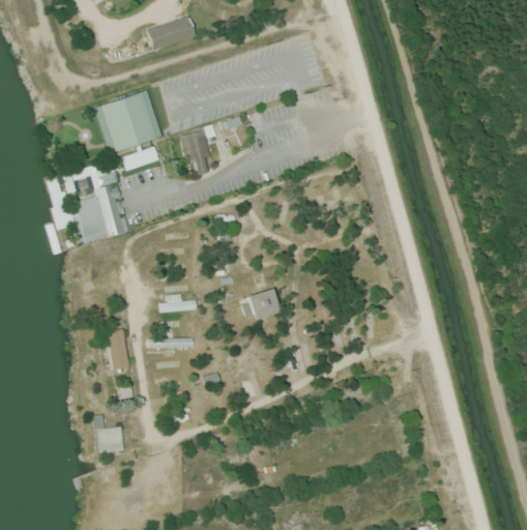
[(187,17),(195,35),(155,49),(149,30),(187,17)]
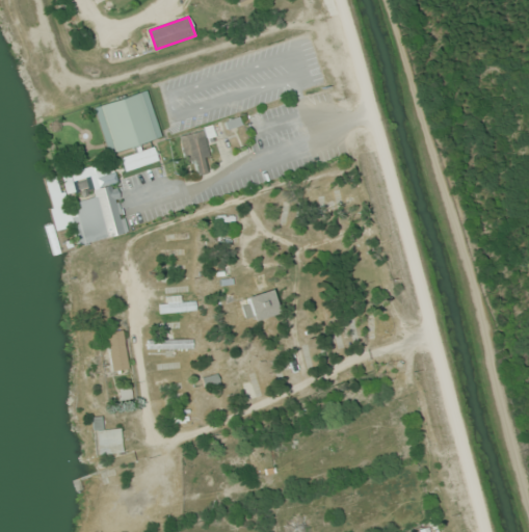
[(147,91),(161,135),(110,152),(96,108),(147,91)]
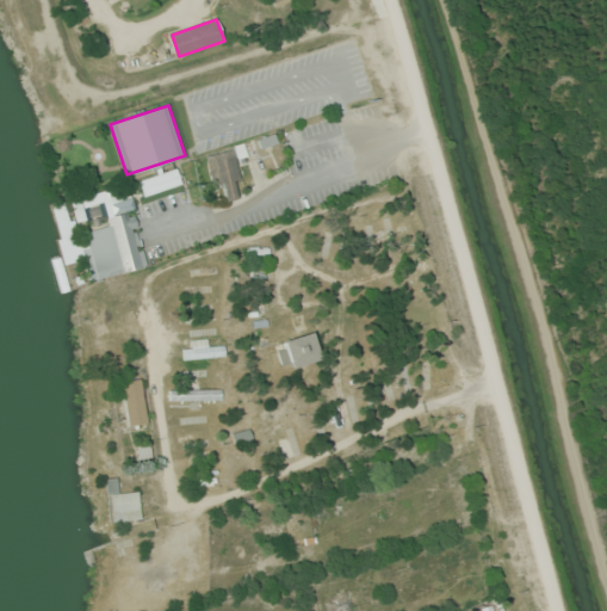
[(234,150),(241,178),(235,179),(240,197),(228,201),(223,183),(217,184),(210,156),(234,150)]
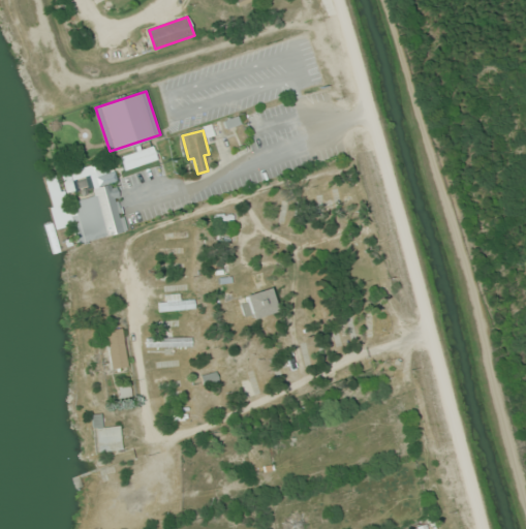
[(160,160),(155,145),(122,156),(126,172),(160,160)]
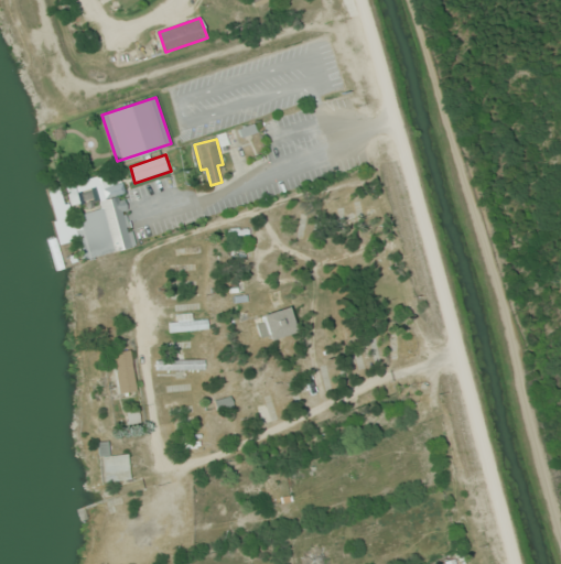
[(65,183),(71,205),(81,203),(78,193),(97,187),(99,197),(126,191),(120,170),(65,183)]
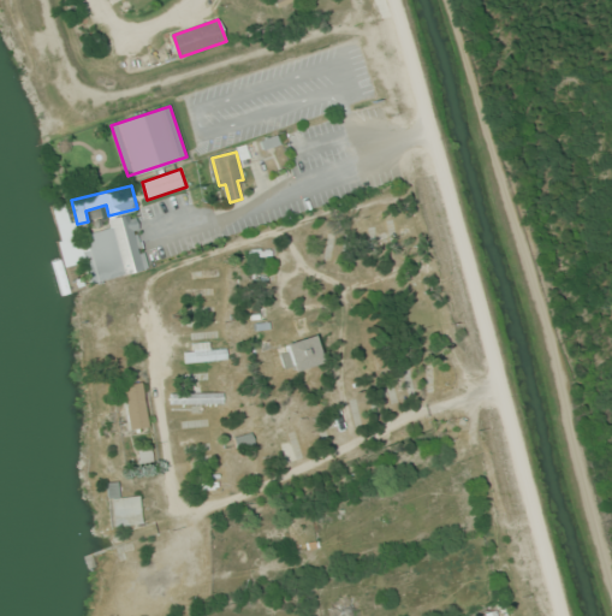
[(129,214),(130,219),(136,218),(138,229),(134,230),(144,268),(91,283),(83,252),(90,250),(85,235),(111,227),(110,220),(129,214)]
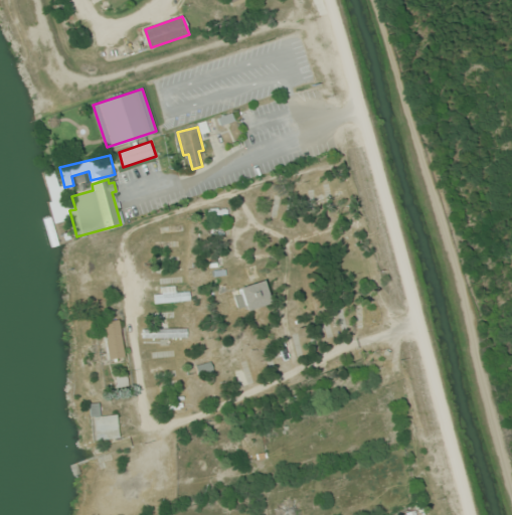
[(223,253),(224,267),(211,267),(210,254),(223,253)]
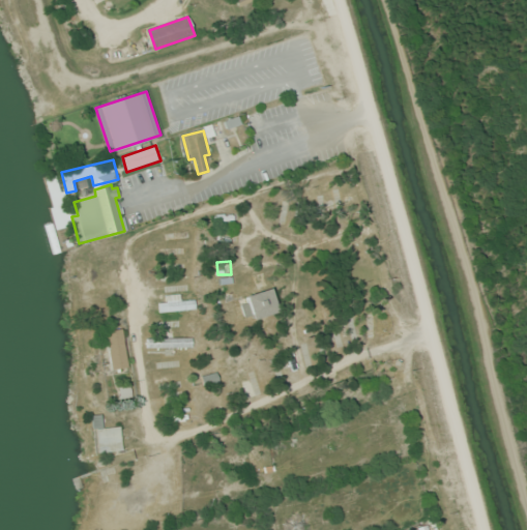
[(265,291),(271,308),(253,315),(247,297),(265,291)]
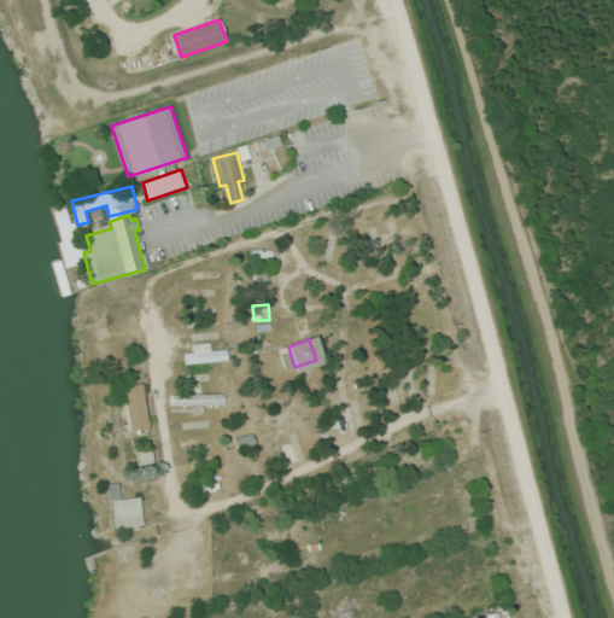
[(228,350),(229,360),(188,363),(188,354),(197,353),(197,344),(212,343),(212,351),(228,350)]
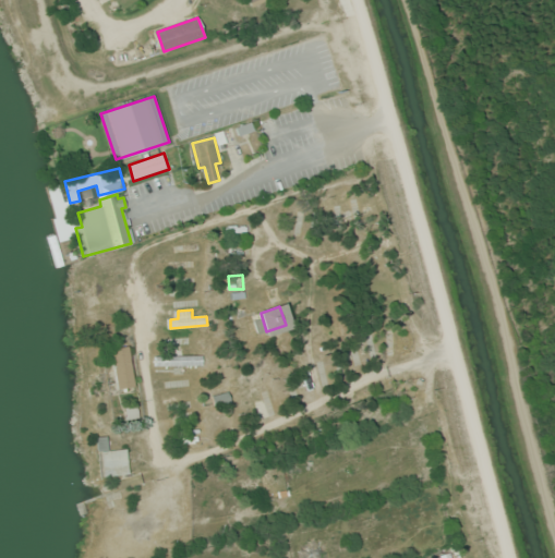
[(111,350),(128,348),(134,385),(118,387),(111,350)]
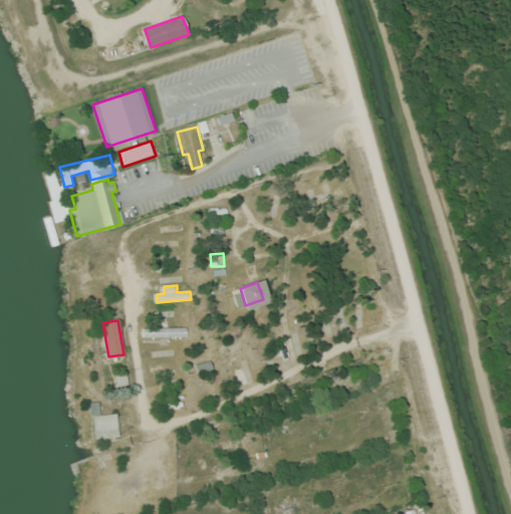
[(145,328),(145,336),(188,335),(188,328),(171,328),(170,321),(155,321),(155,328),(145,328)]
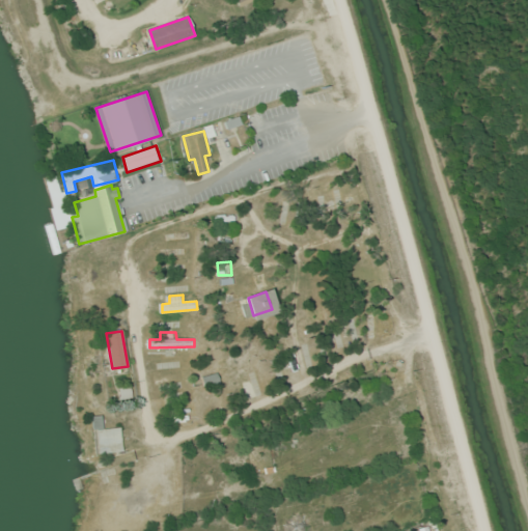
[(218,373),(220,383),(206,386),(204,378),(218,373)]
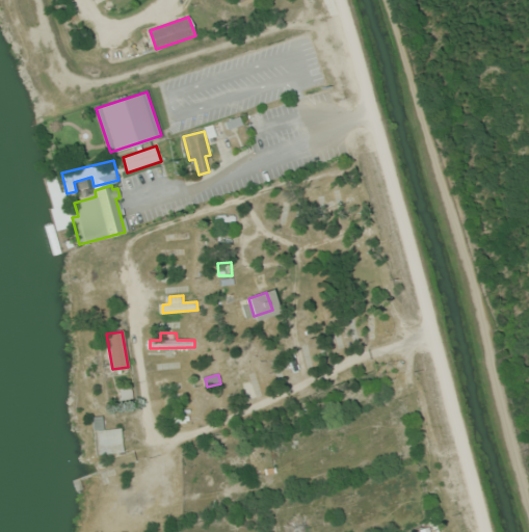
[(93,419),(94,432),(99,431),(101,452),(122,450),(120,429),(106,431),(104,418),(93,419)]
